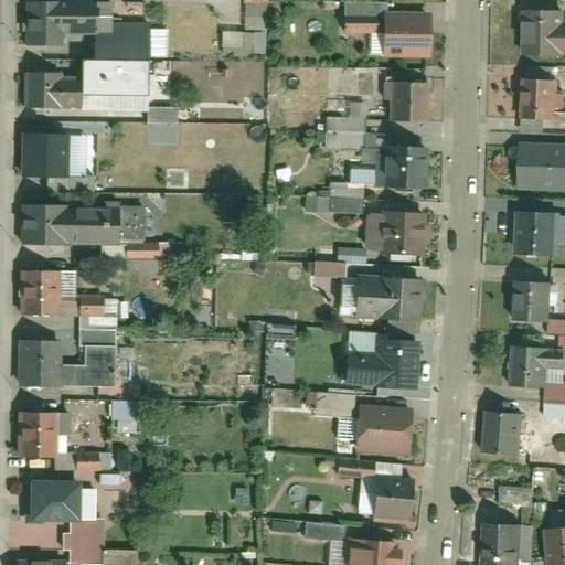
[(424,64),(425,13),(374,13),(374,0),(350,0),(350,35),(398,36),(398,64),(424,64)]
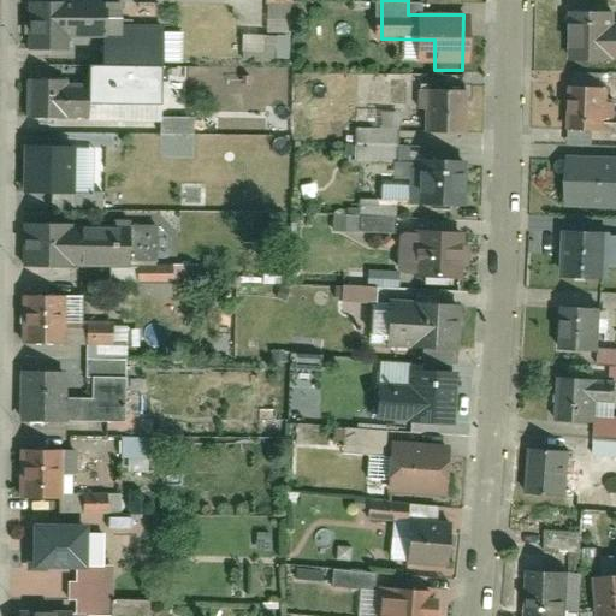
[(28,77),(28,122),(163,123),(163,29),(119,29),(120,6),(30,5),(29,48),(66,49),(66,77),(28,77)]
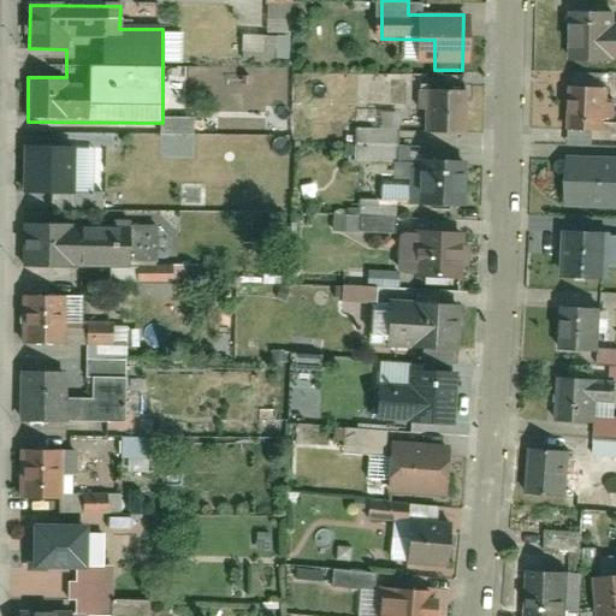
[(594,24),(562,23),(561,81),(593,82),(593,59),(615,59),(615,35),(594,36),(594,24)]
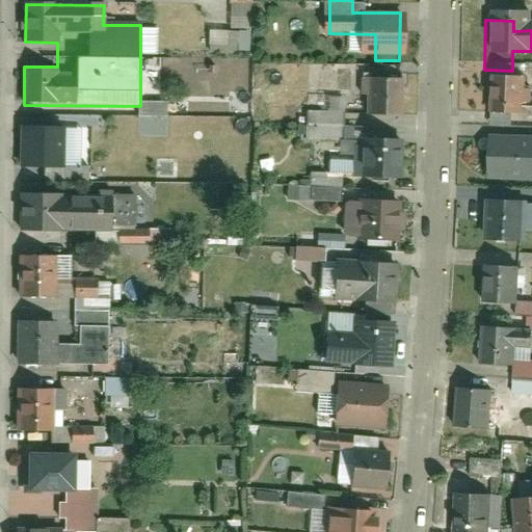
[(249,52),(249,30),(208,30),(208,52),(249,52)]
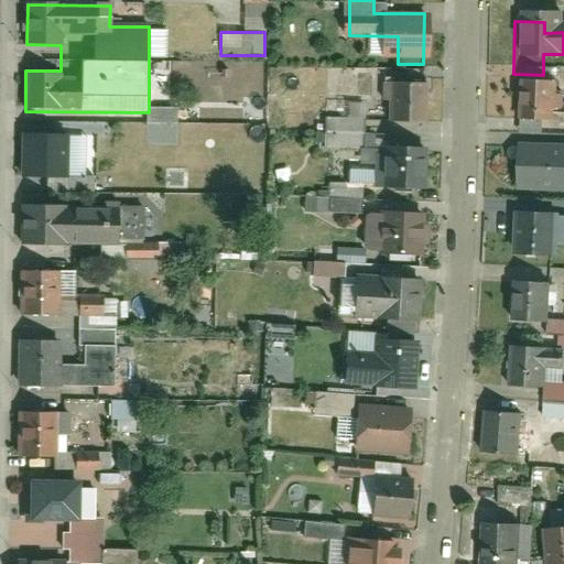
[(427,84),(376,84),(376,121),(427,121),(427,84)]
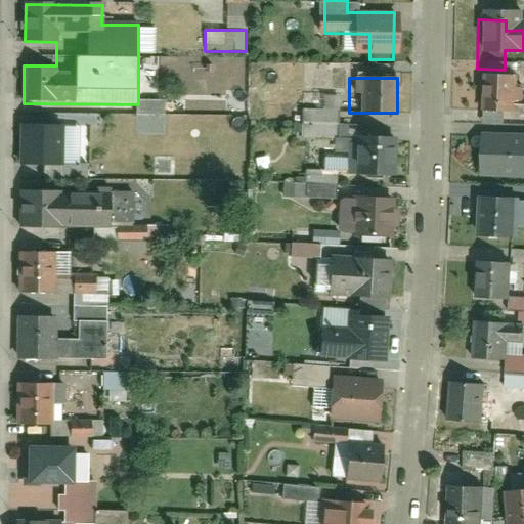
[(523,98),(496,99),(496,82),(478,82),(478,117),(523,116),(523,98)]
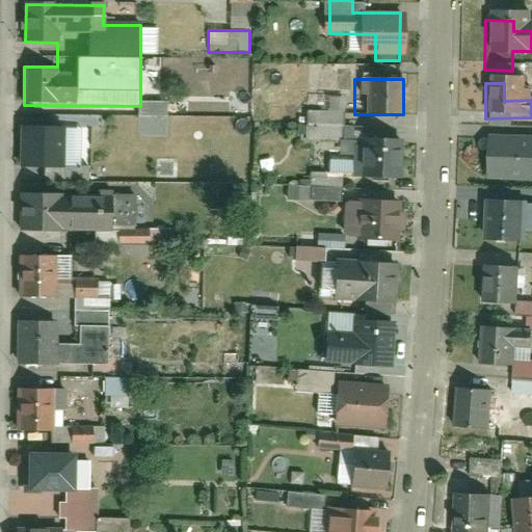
[(304,110),(304,140),(342,140),(342,97),(320,97),(320,110),(304,110)]
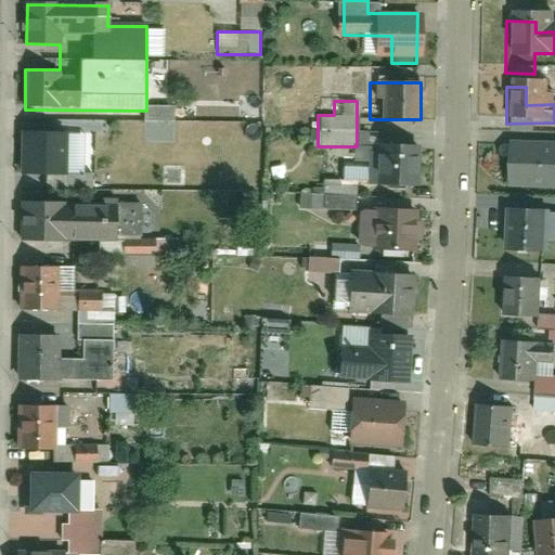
[(69,170),(69,137),(22,137),(22,170),(69,170)]
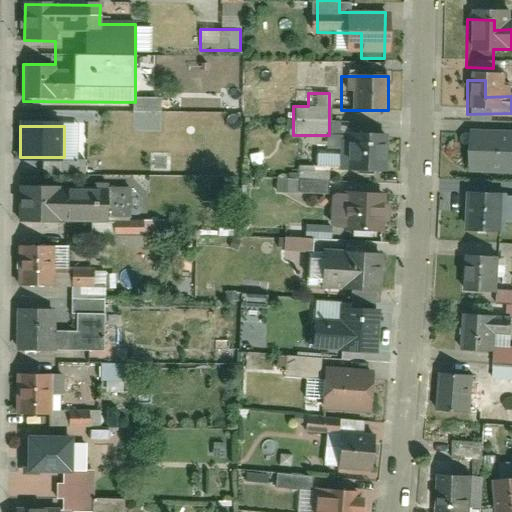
[(511,131),(467,132),(467,163),(511,162),(511,131)]
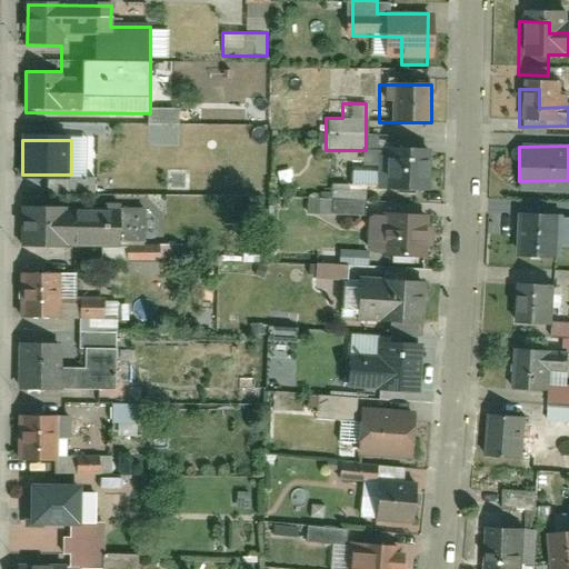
[(429,157),(362,157),(362,195),(429,195),(429,157)]
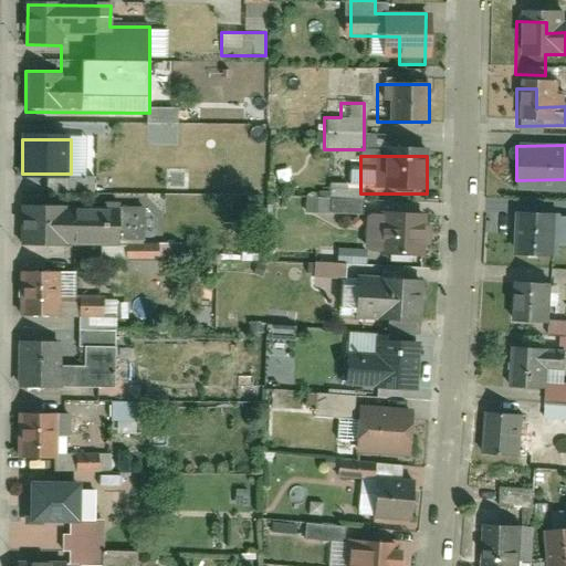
[(133,208),(29,208),(29,245),(111,247),(111,263),(133,263),(133,208)]
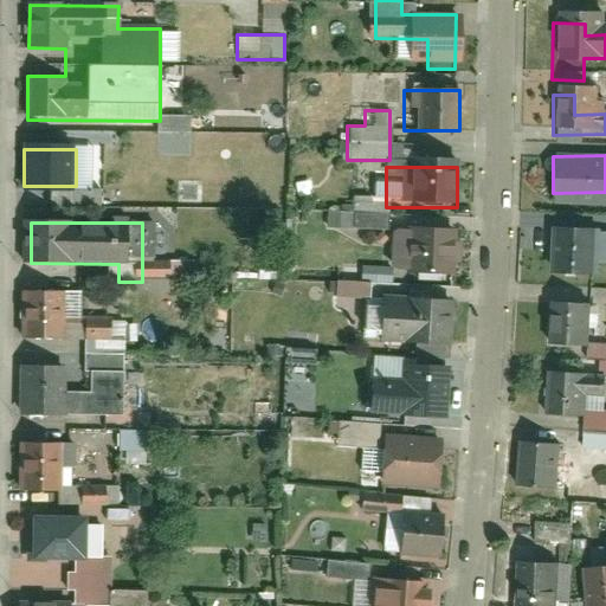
[(600,233),(566,231),(562,275),(598,277),(600,233)]
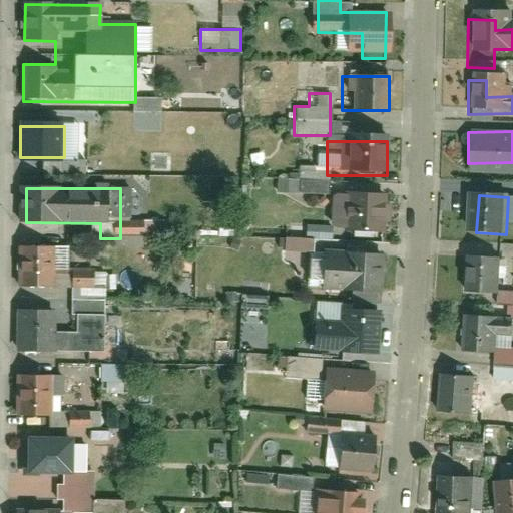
[(384,197),(323,197),(322,235),(384,236),(384,197)]
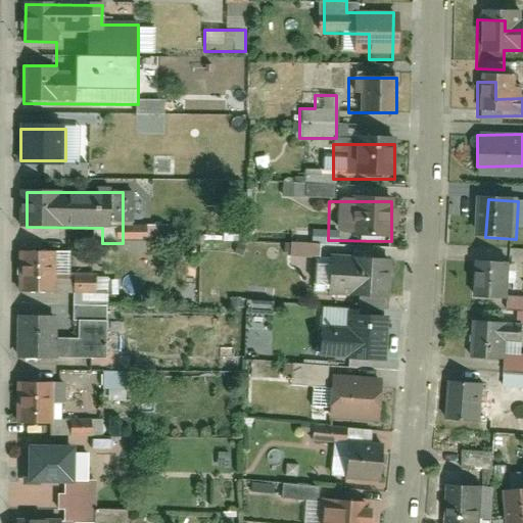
[(317,254),(317,243),(288,243),(288,254),(317,254)]
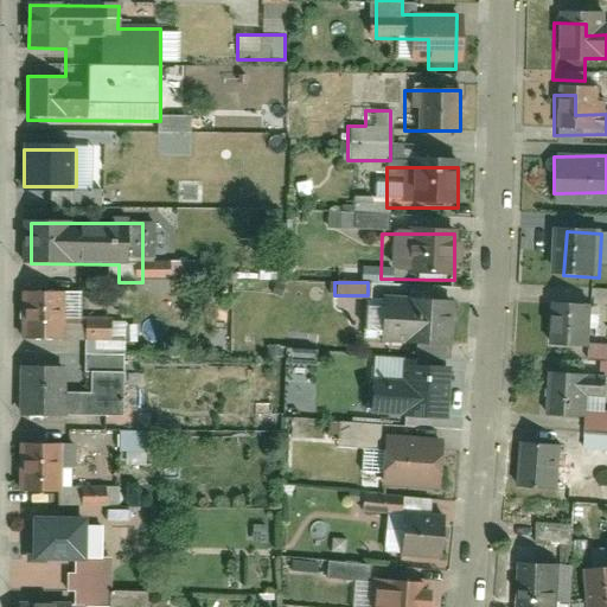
[(125,319),(63,319),(63,295),(27,295),(27,344),(103,344),(103,394),(61,394),(61,365),(26,365),(26,420),(125,420),(125,319)]
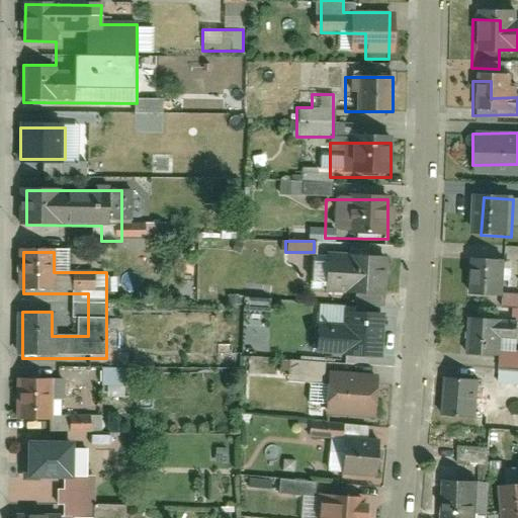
[(385,261),(309,260),(308,300),(384,303),(385,261)]
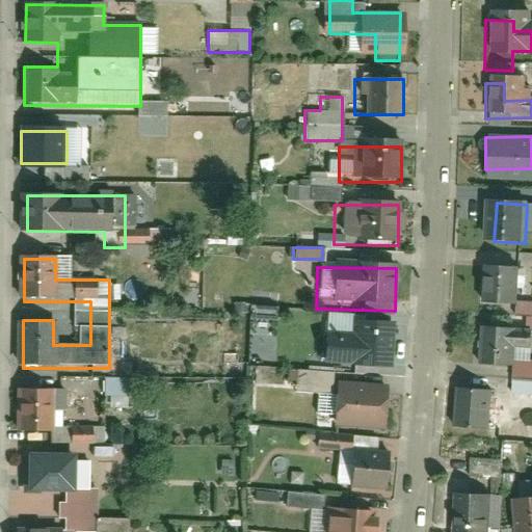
[(523,269),(491,269),(491,310),(523,310),(523,269)]
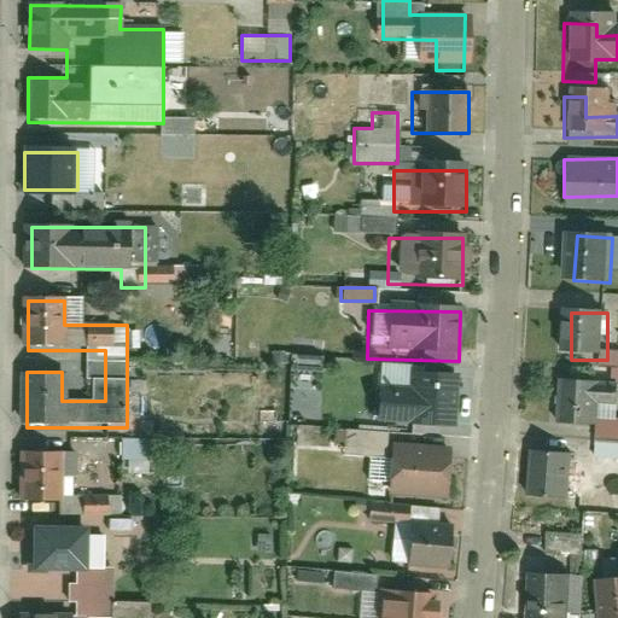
[(290,359),(289,390),(320,390),(321,360),(290,359)]
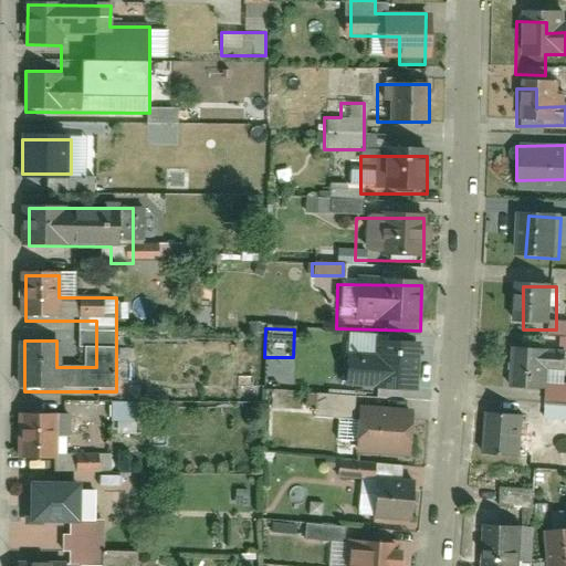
[(387,346),(386,368),(337,365),(336,389),(419,394),(422,348),(387,346)]
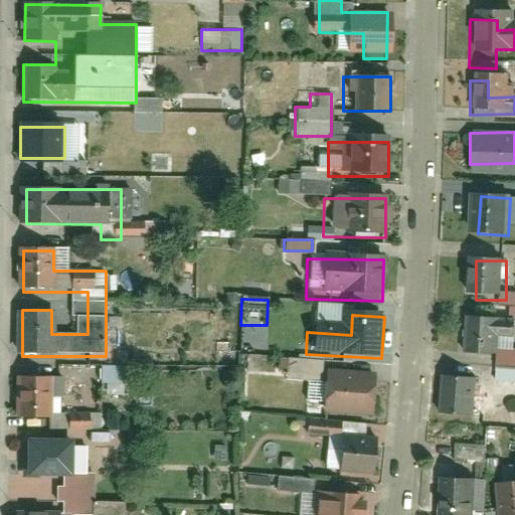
[(504,358),(504,319),(472,319),(472,358),(504,358)]
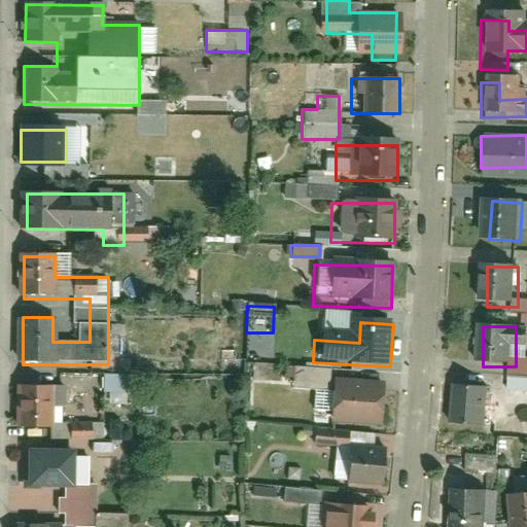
[(317,376),(328,377),(328,367),(292,366),(292,388),(316,388),(317,376)]
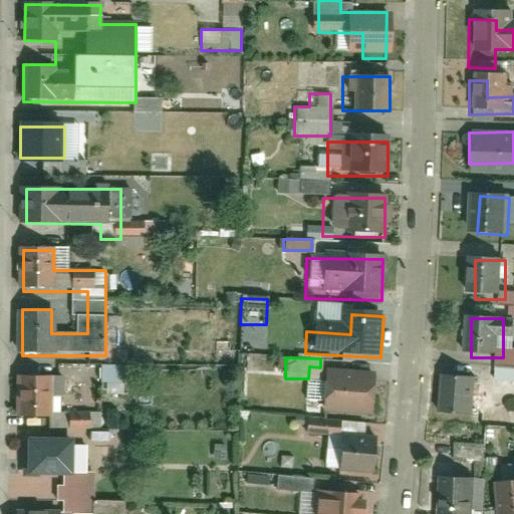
[(99,365),(99,384),(124,384),(124,365),(99,365)]
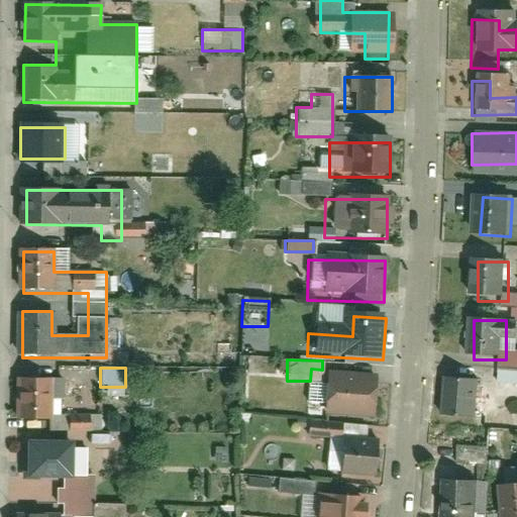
[(483,422),(483,375),(445,375),(445,422),(483,422)]
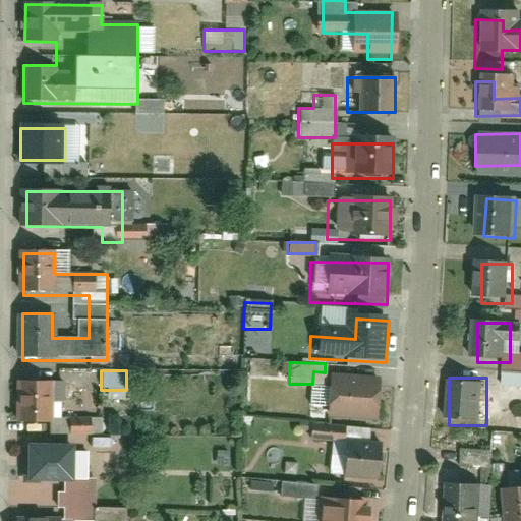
[(371,380),(322,380),(322,413),(371,413),(371,380)]
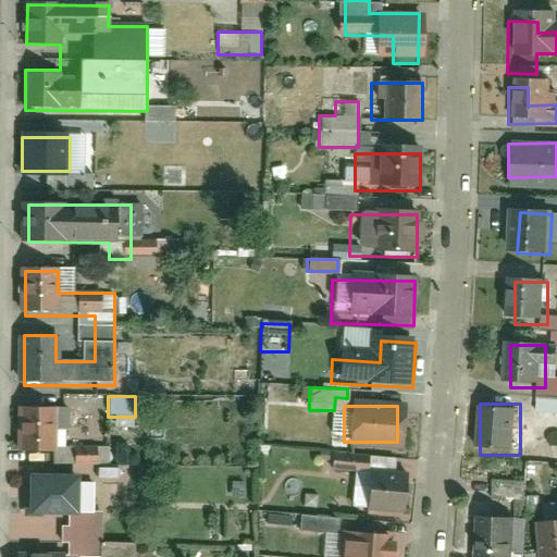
[(58,454),(57,407),(20,407),(21,455),(58,454)]
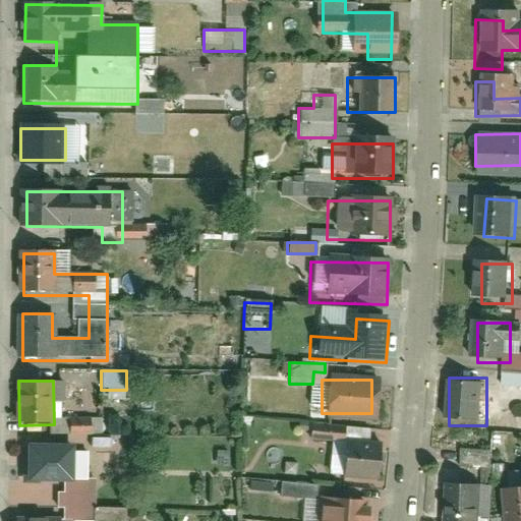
[(96,428),(68,428),(68,448),(111,448),(111,439),(96,439),(96,428)]
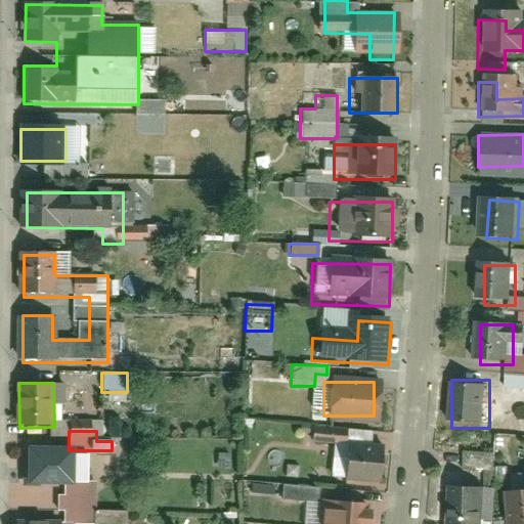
[(507,447),(449,447),(449,472),(507,472),(507,447)]
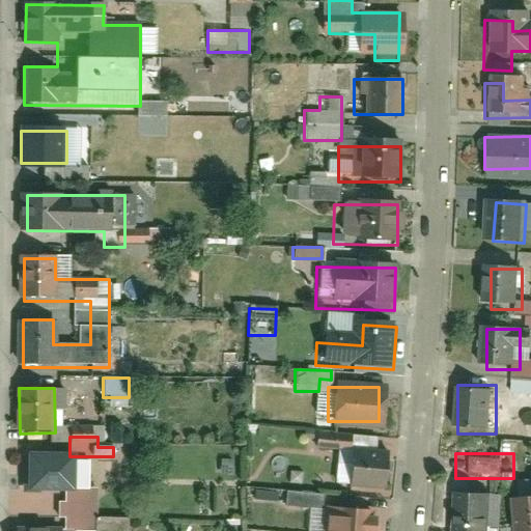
[(380,457),(334,455),(333,491),(379,492),(380,457)]
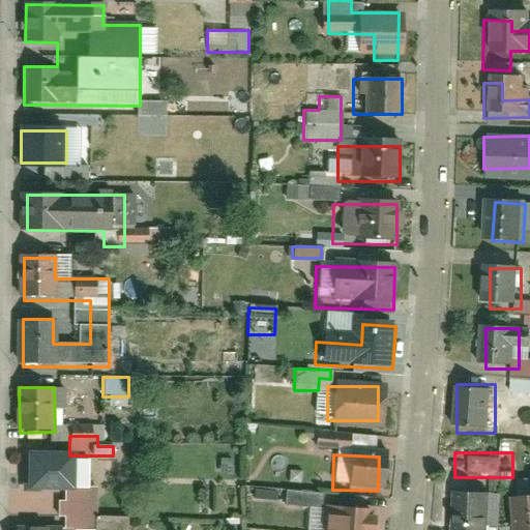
[(56,496),(56,457),(10,457),(10,496),(56,496)]
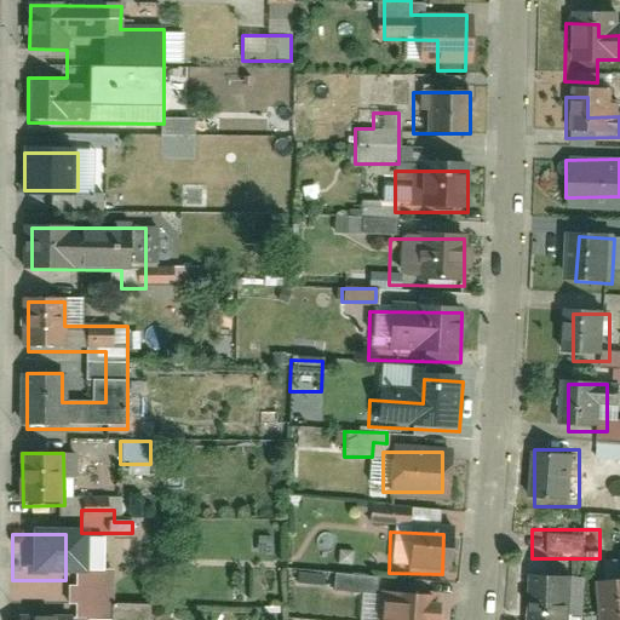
[(110,619),(110,575),(75,577),(75,619),(110,619)]
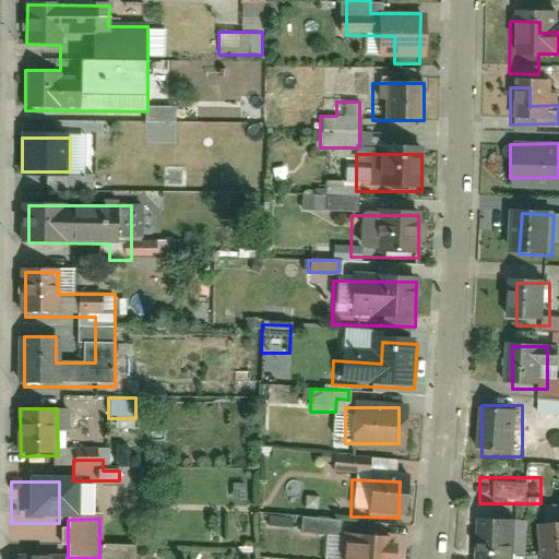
[(516,558),(518,520),(478,520),(478,558),(516,558)]
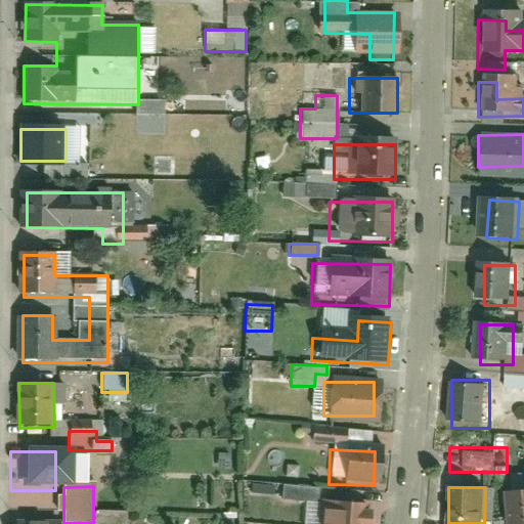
[(523,523),(523,490),(513,491),(512,523),(523,523)]
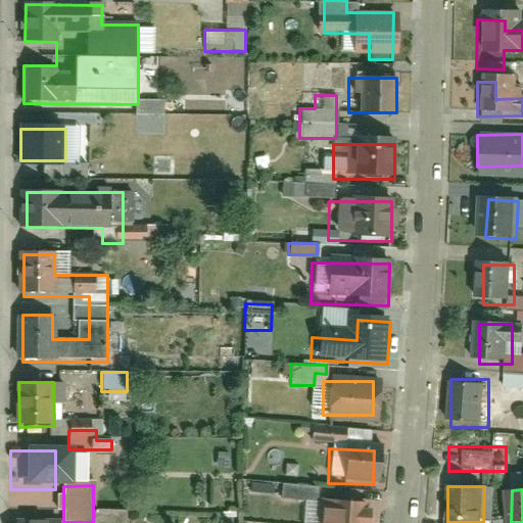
[(367,503),(323,501),(321,522),(369,522),(370,508),(367,507),(367,503)]
